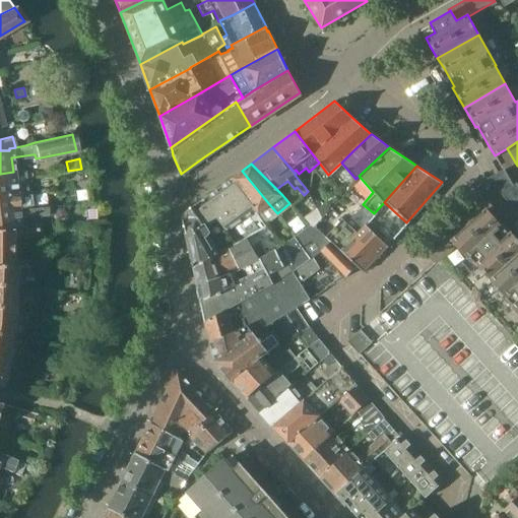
[(503,168),(502,168),(496,172),(493,174),(488,179),(510,204),(517,196),(517,184),(515,181),(512,184),(503,168)]
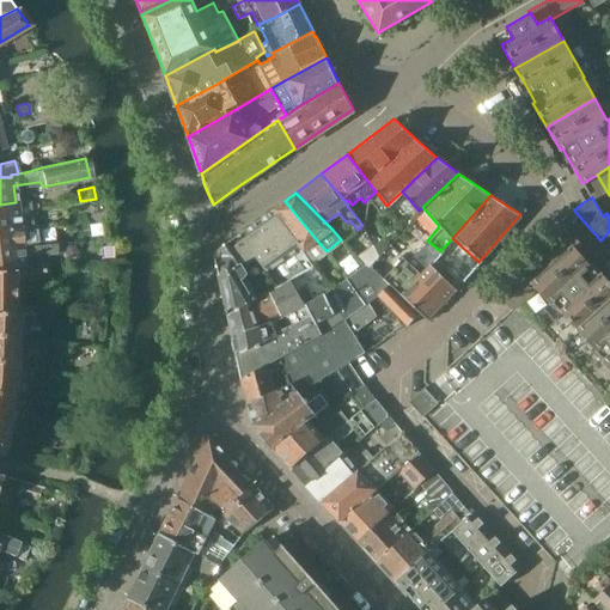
[(28,201),(16,202),(0,205),(0,229),(18,227),(30,225),(28,201)]
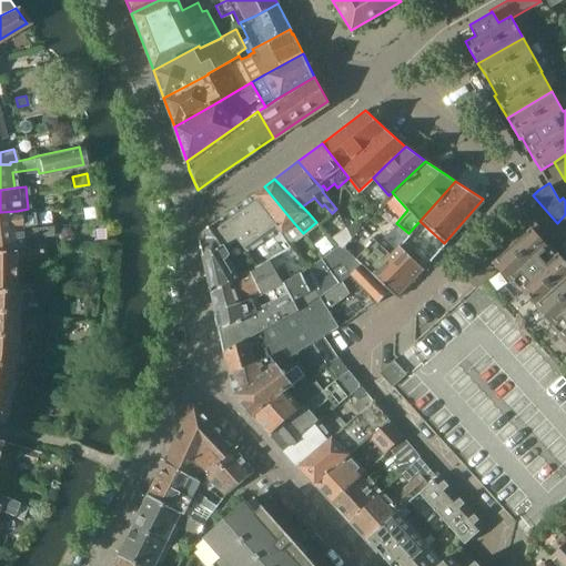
[(303,233),(294,223),(264,187),(253,194),(290,244),(303,233)]
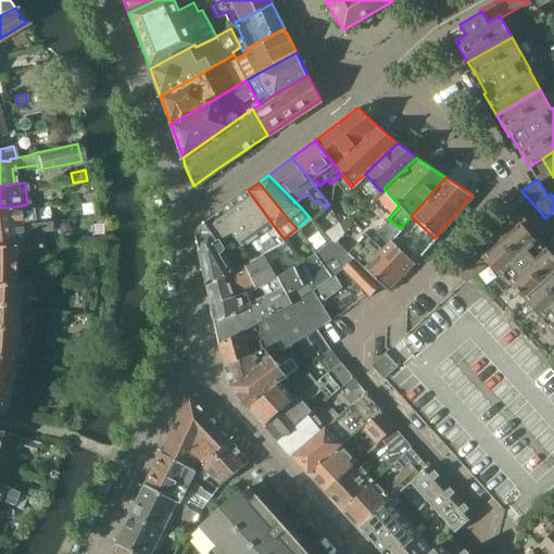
[(218,239),(223,246),(236,238),(251,259),(262,253),(285,241),(284,239),(248,190),(197,227),(194,233),(199,251),(218,239)]
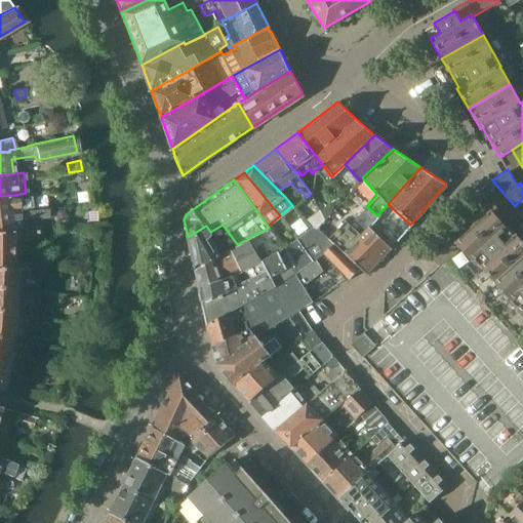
[(0,212),(35,209),(33,193),(16,195),(15,195),(0,196),(0,212)]
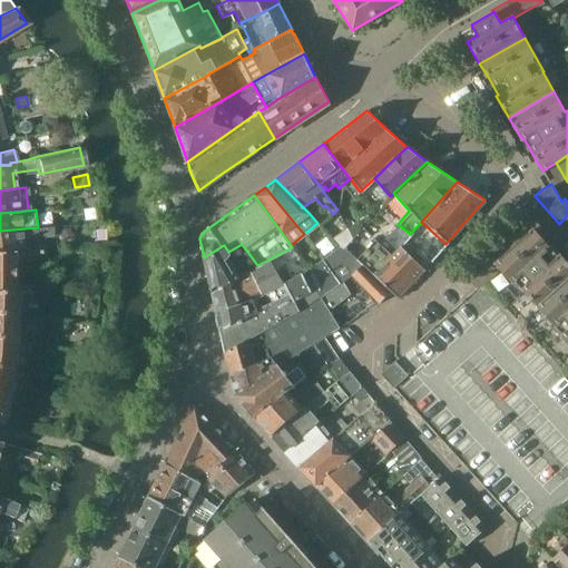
[(530,215),(486,255),(493,263),(532,228),(534,228),(539,224),(530,215)]
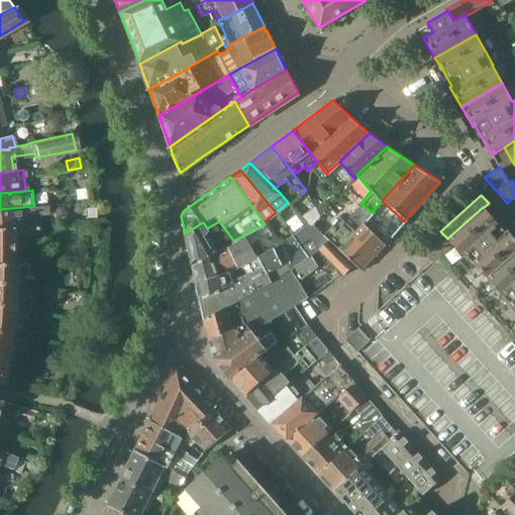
[(0,229),(9,229),(9,225),(19,223),(19,216),(32,214),(46,213),(45,205),(34,206),(0,209),(0,229)]
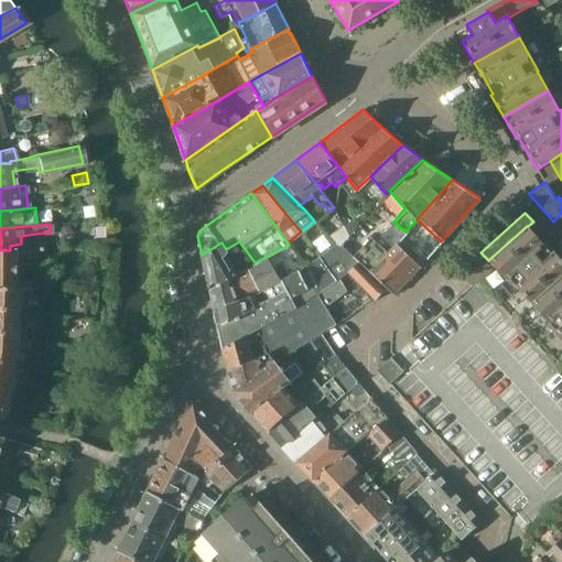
[(488,260),(492,265),(515,290),(517,288),(530,303),(561,274),(561,260),(553,251),(551,252),(528,226),(527,226),(488,260)]
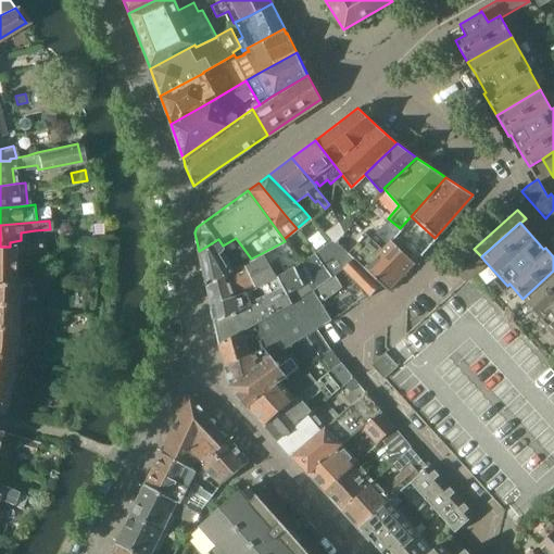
[(347,252),(363,267),(380,284),(380,285),(382,287),(387,290),(403,273),(412,264),(413,263),(413,262),(405,255),(389,239),(380,249),(365,234),(347,252)]
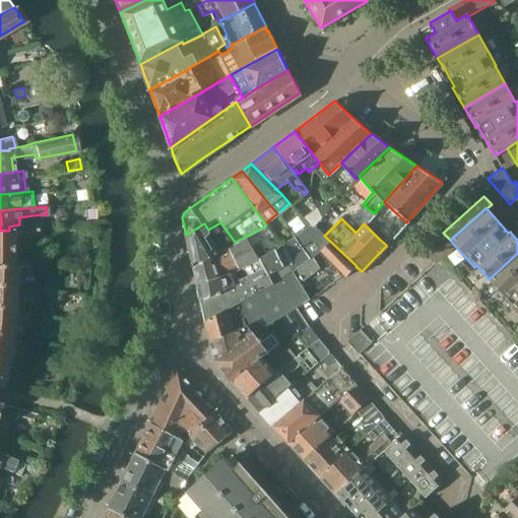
[(368,219),(364,223),(379,239),(384,234),(368,219)]
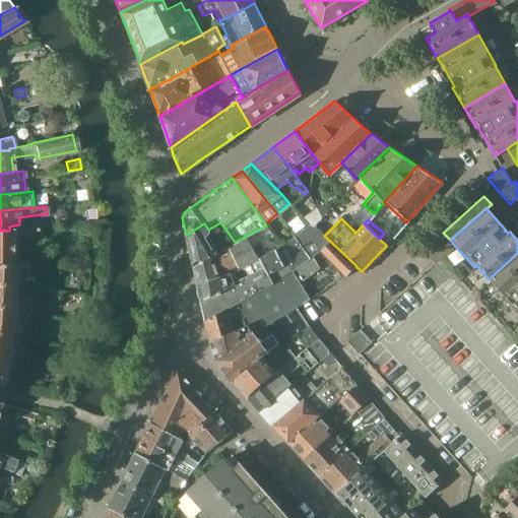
[(9,231),(0,231),(0,266),(18,266),(26,267),(27,260),(9,259),(9,237),(37,235),(41,235),(40,222),(19,224),(9,227),(9,231)]
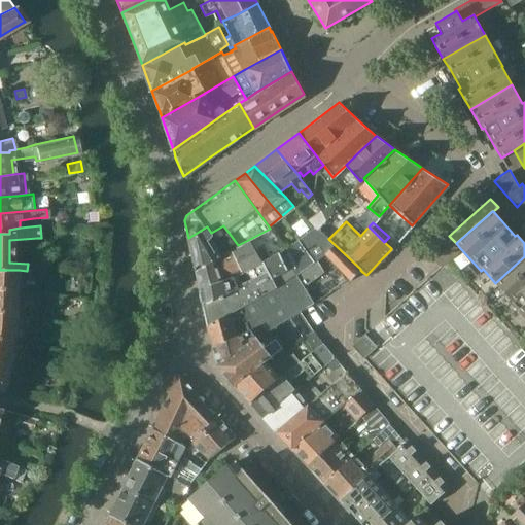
[(196,270),(223,253),(211,233),(207,226),(188,238),(194,261),(196,270)]
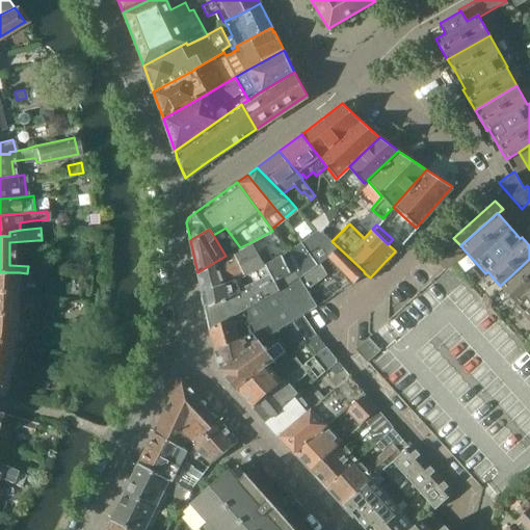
[(352,283),(364,271),(347,256),(321,232),(320,232),(316,229),(287,250),(288,250),(272,260),(255,270),(259,279),(240,288),(241,291),(205,308),(209,328),(285,286),(298,276),(319,262),(326,256),(352,283)]
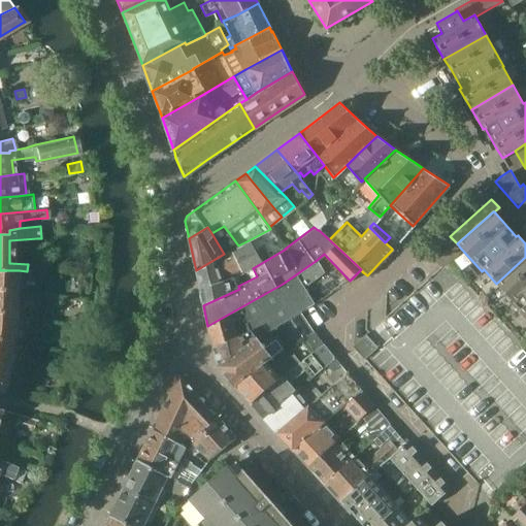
[(460,248),(457,243),(450,236),(430,255),(440,266),(460,248)]
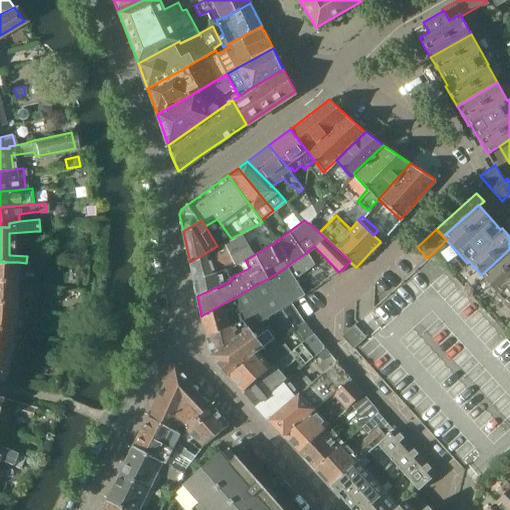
[(190,262),(194,282),(236,264),(229,250),(236,247),(238,250),(248,244),(241,233),(231,238),(217,246),(190,262)]
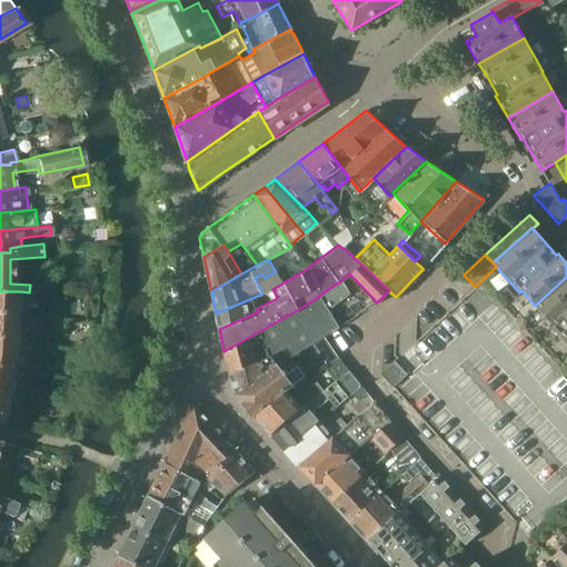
[(566,344),(566,277),(535,306),(551,325),(550,326),(566,344)]
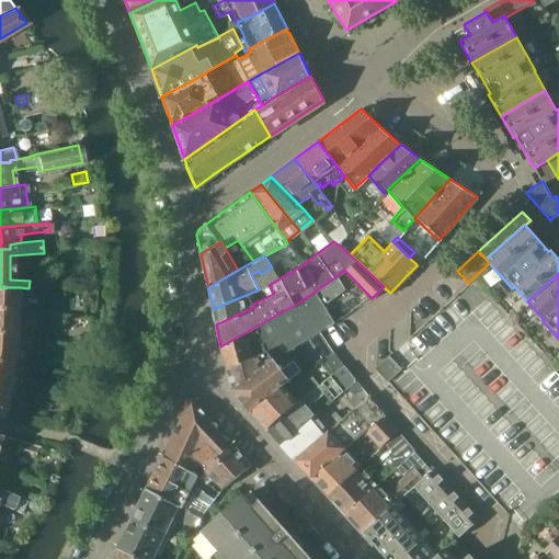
[(337,276),(315,292),(321,303),(322,304),(343,288),(337,276)]
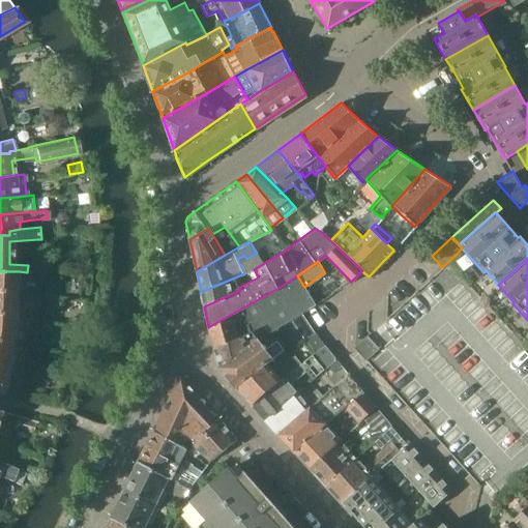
[(258,277),(254,269),(248,271),(244,273),(201,292),(204,306),(240,290),(239,287),(258,277)]
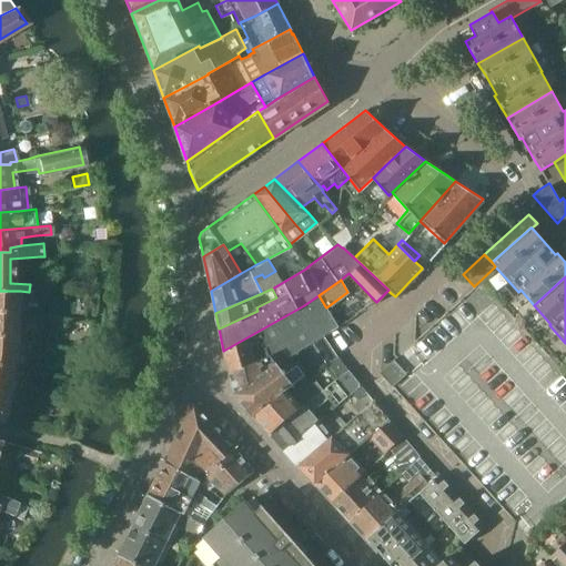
[(20,295),(20,291),(0,291),(0,313),(14,316),(16,306),(19,306),(19,303),(16,303),(17,295),(20,295)]
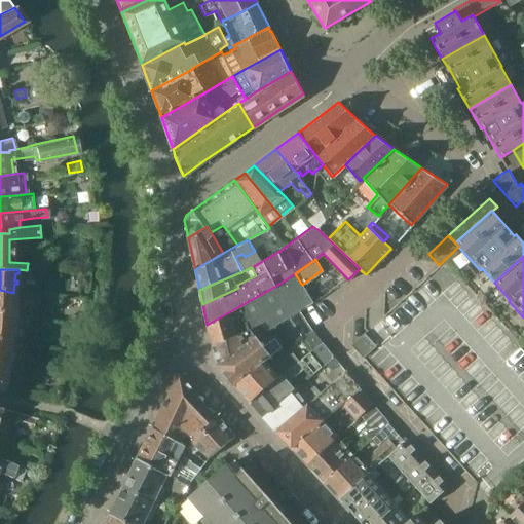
[(255,337),(268,329),(289,316),(298,310),(312,301),(302,285),(301,284),(295,273),(282,283),(207,325),(217,366),(255,337)]
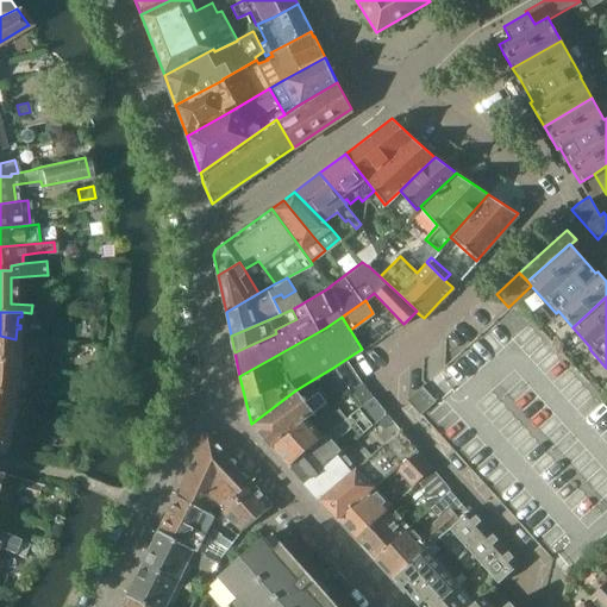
[(0,362),(16,365),(16,355),(17,355),(17,352),(16,352),(17,342),(17,339),(16,339),(0,336),(0,362)]
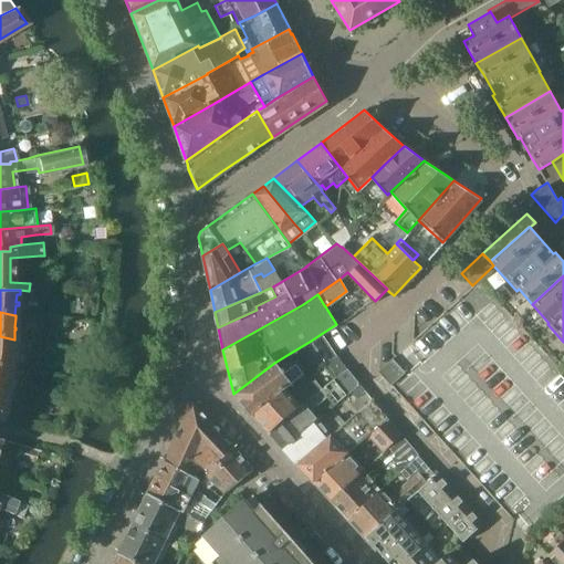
[(321,334),(311,341),(315,347),(325,341),(321,334)]
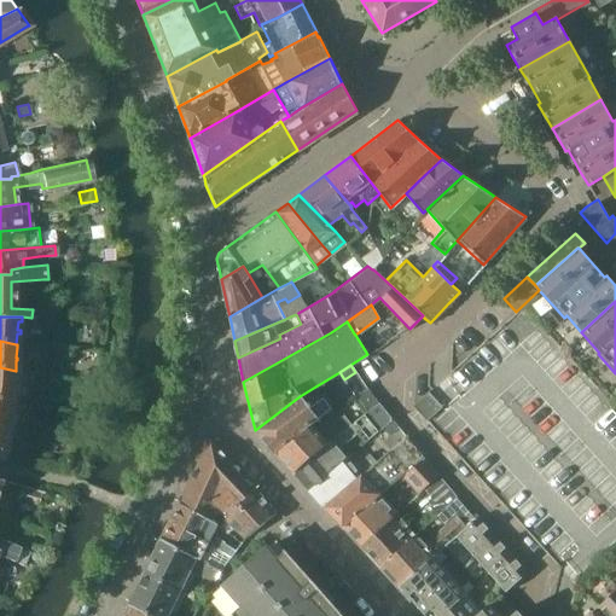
[(16,371),(0,367),(0,401),(11,404),(13,389),(15,385),(13,385),(16,375),(16,371)]
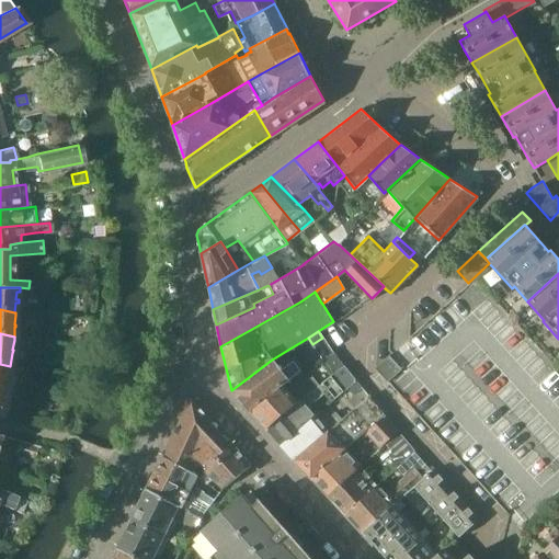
[(82,344),(84,335),(72,333),(71,342),(82,344)]
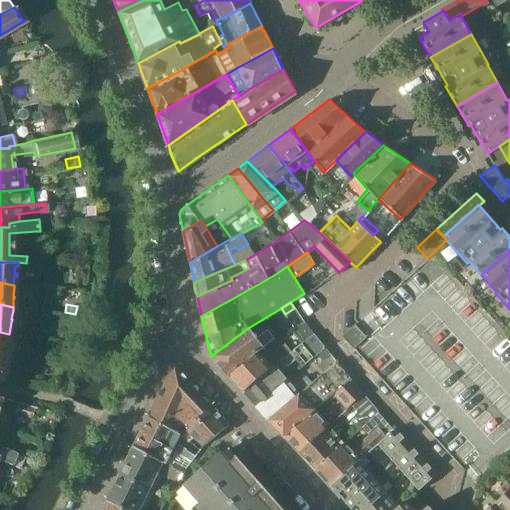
[(248,328),(211,356),(229,375),(257,351),(258,351),(274,338),(261,320),(248,328)]
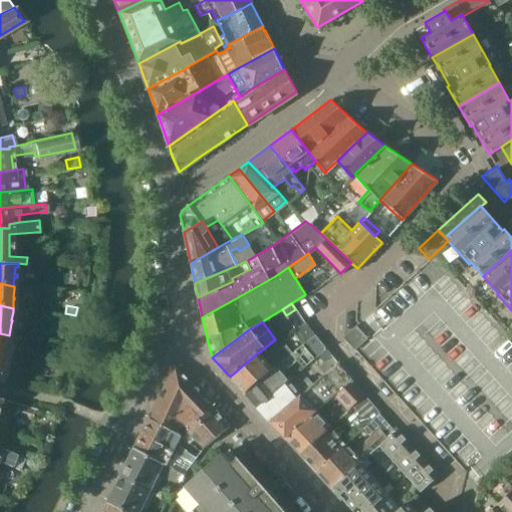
[(295,328),(305,341),(313,334),(314,334),(304,322),(299,325),(295,328)]
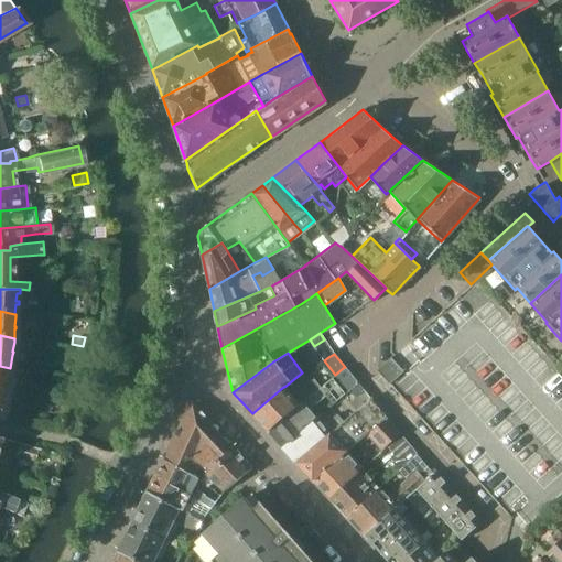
[(389,356),(376,368),(388,382),(401,370),(389,356)]
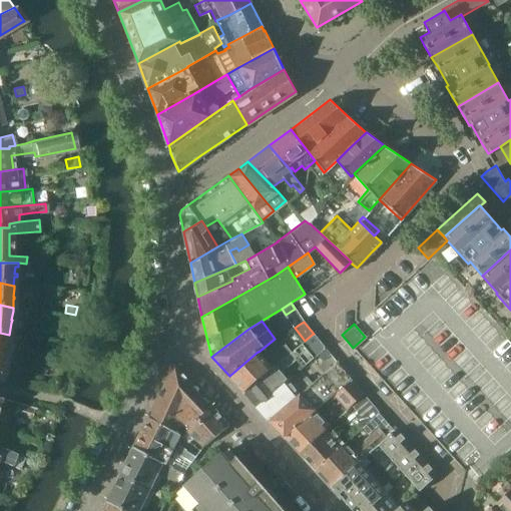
[(0,355),(5,356),(9,335),(0,333),(0,355)]
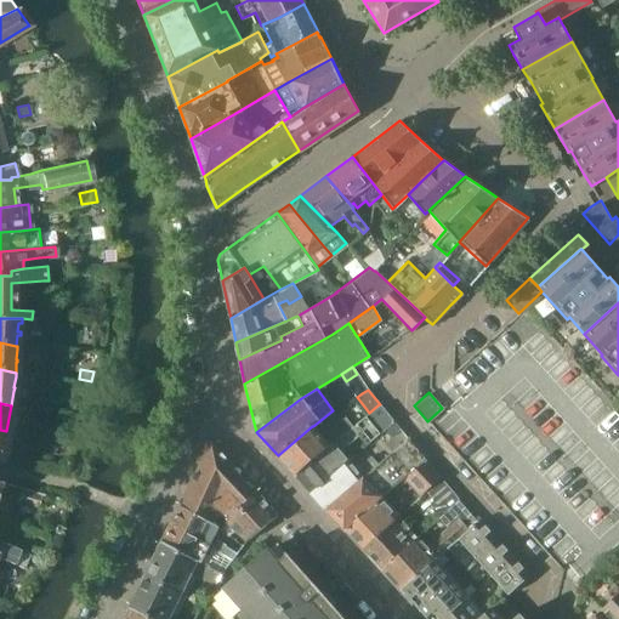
[(381,431),(393,421),(395,421),(380,404),(379,404),(369,413),(352,426),(351,426),(295,475),(310,492),(313,486),(347,458),(341,449),(363,431),(370,439),(381,431)]
